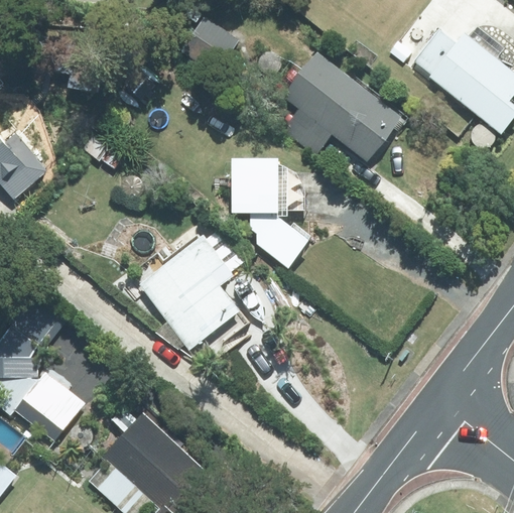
[(239,39),(205,16),(182,49),(216,73),(239,39)]
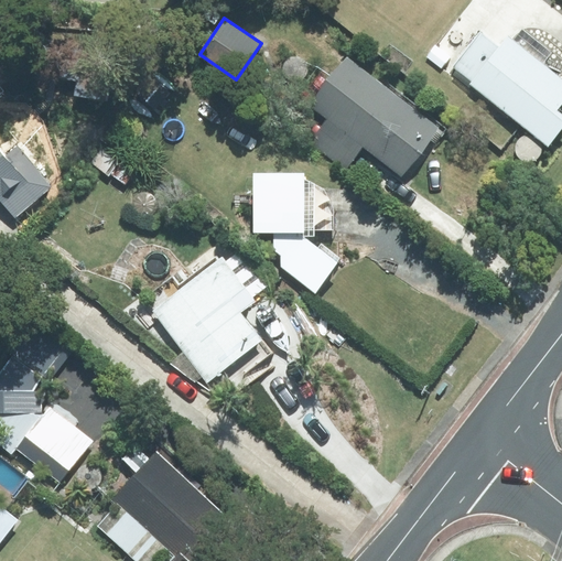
[(481,32),(453,66),(473,83),(471,84),(547,146),(561,127),(561,116),(554,110),(561,101),(561,77),(539,60),(546,52),(526,35),(518,44),(507,35),(498,46),(481,32)]
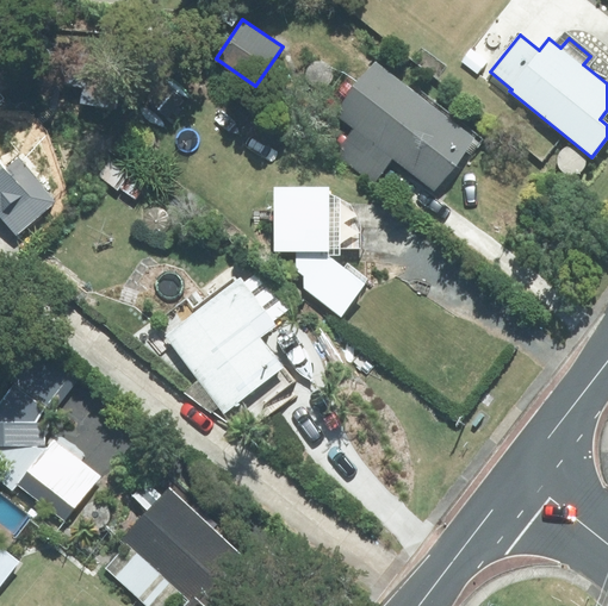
[(376,62),(335,116),(353,129),(336,151),(374,181),(392,158),(435,191),(466,150),(472,154),(479,144),(472,137),(473,136),(376,62)]
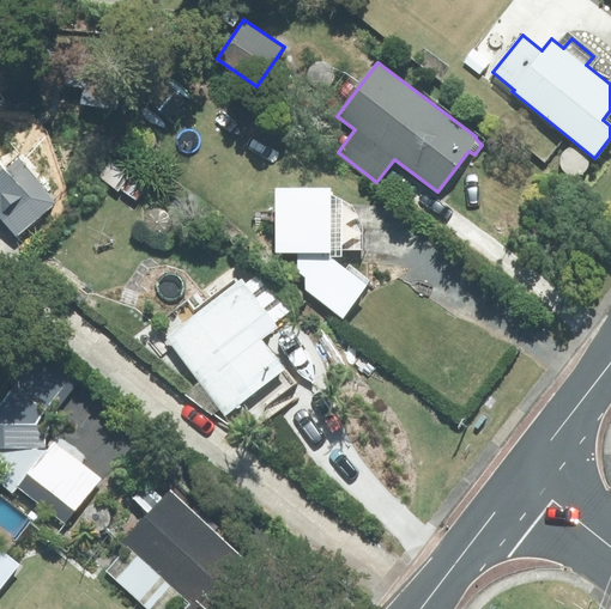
[(0,217),(17,236),(56,201),(18,158),(4,171),(0,166),(0,217)]
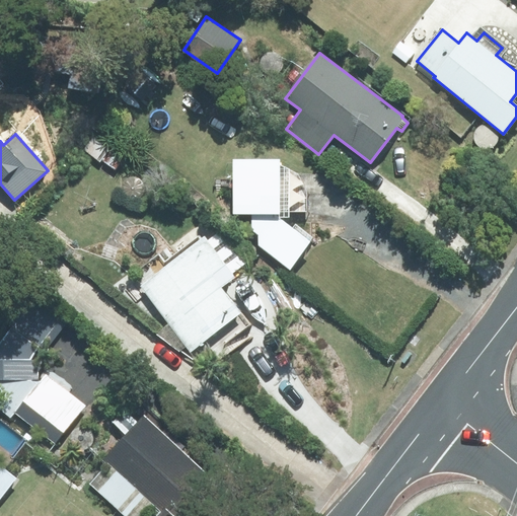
[(94,136),(86,147),(100,159),(108,149),(94,136)]
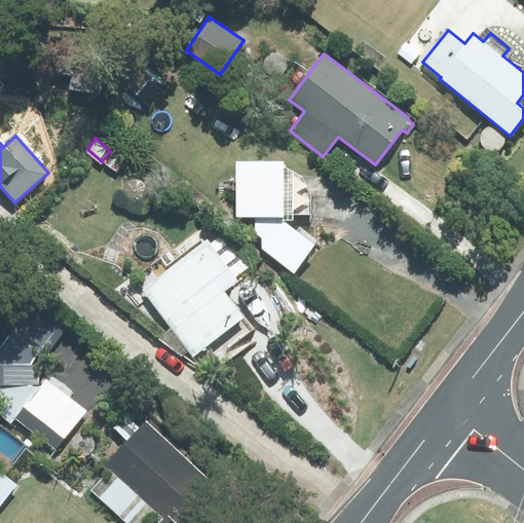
[(292,216),(293,163),(236,162),(235,217),(252,217),(254,232),(259,237),(261,249),(293,272),(314,245),(278,218),(282,218),(282,216),(292,216)]
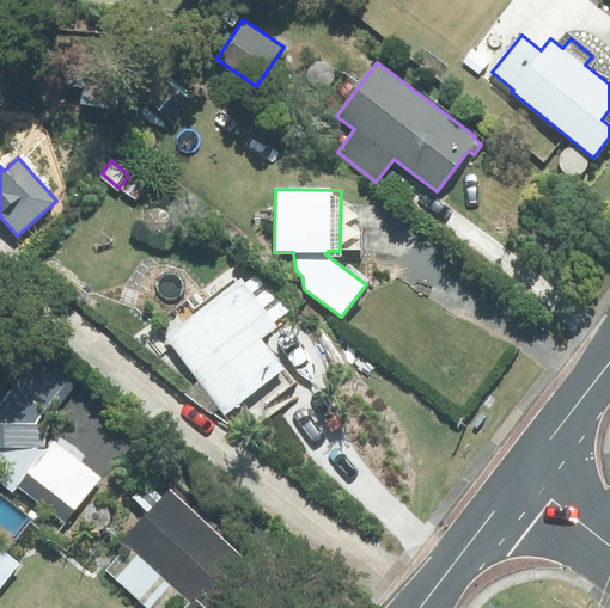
[(203,385),(196,390),(206,401),(211,397),(223,413),(284,368),(261,338),(276,327),(241,281),(166,336),(203,385)]
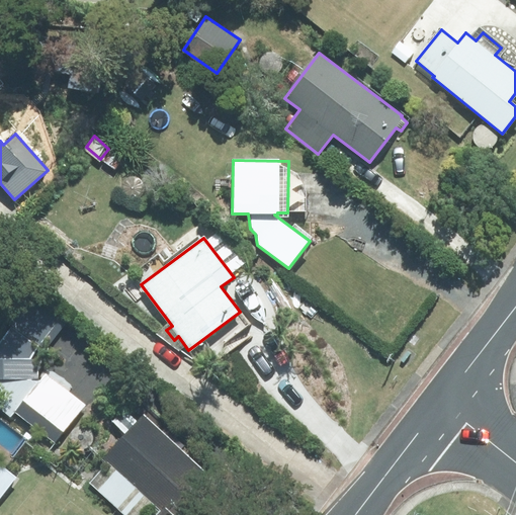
[(18,324),(44,342),(57,324),(31,306),(18,324)]
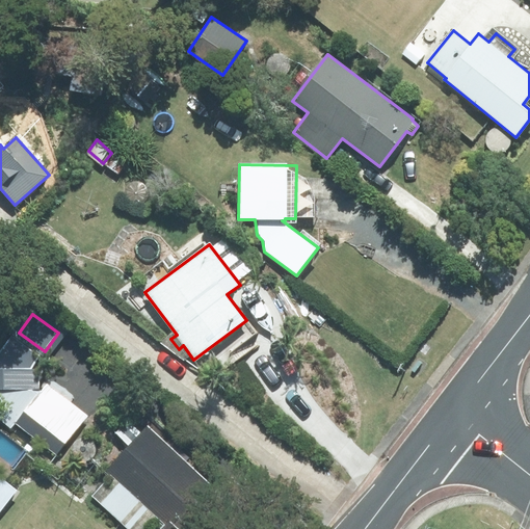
[(0,340),(0,346),(30,366),(38,354),(4,333),(0,340)]
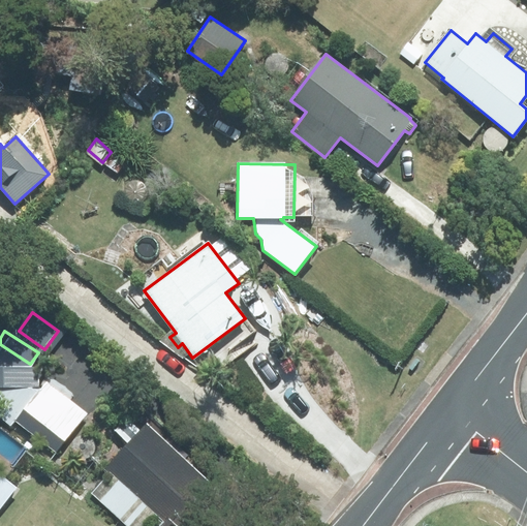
[(0,415),(9,424),(13,418),(57,451),(88,411),(47,379),(37,392),(37,367),(0,366),(0,415)]
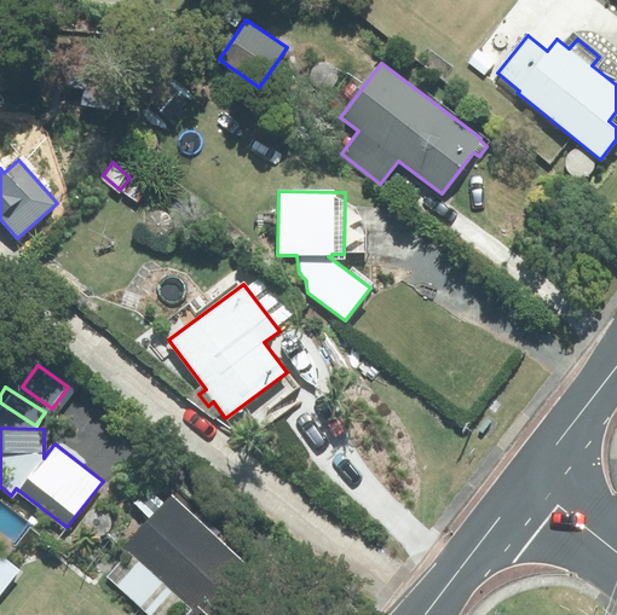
[(165,587),(192,614),(190,614),(236,614),(215,593),(244,563),(172,493),(165,503),(149,487),(133,503),(149,518),(122,545),(142,564),(127,579),(151,602),(165,587)]
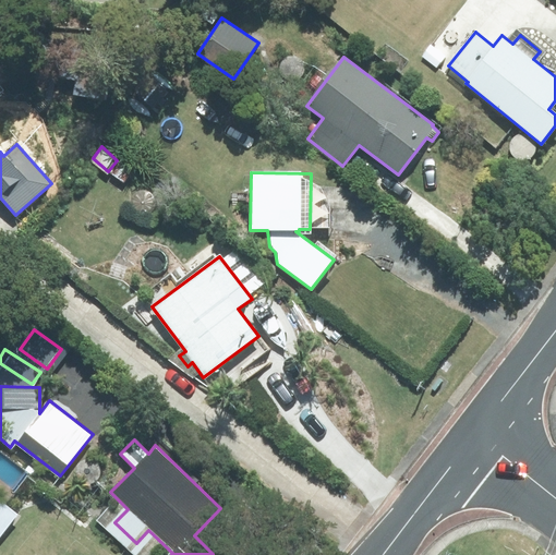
[(149,540),(143,546),(152,554),(158,549),(149,540)]
